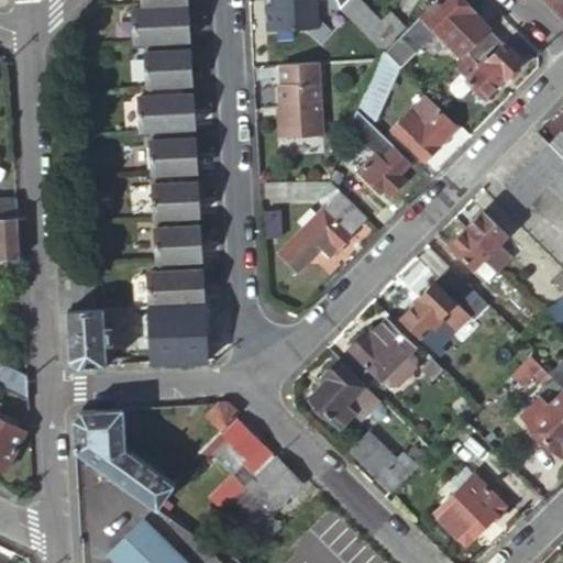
[(317,0),(273,0),(274,7),(266,8),(268,33),(319,30),(317,0)]
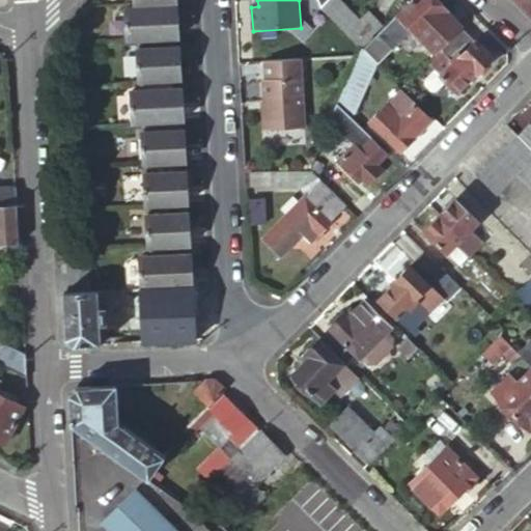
[(336,0),(327,0),(319,7),(360,48),(382,27),(368,15),(359,23),(336,0)]
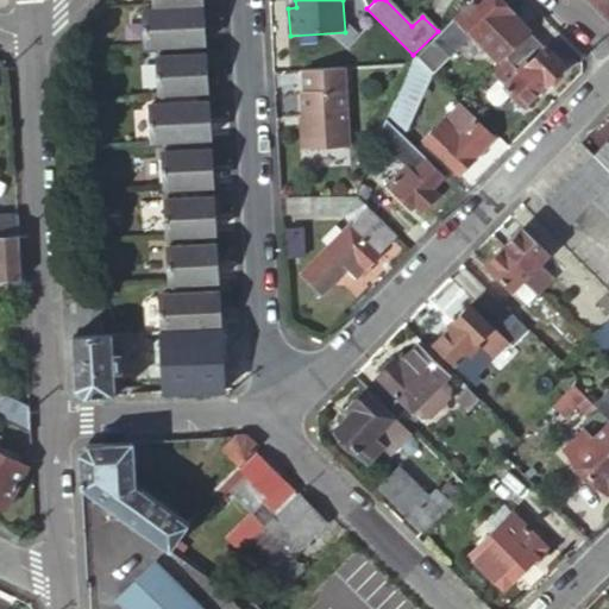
[(432,73),(472,33),(500,61),(503,58),(531,30),(514,13),(501,0),(472,0),(415,57),(424,66),(427,68),(432,73)]
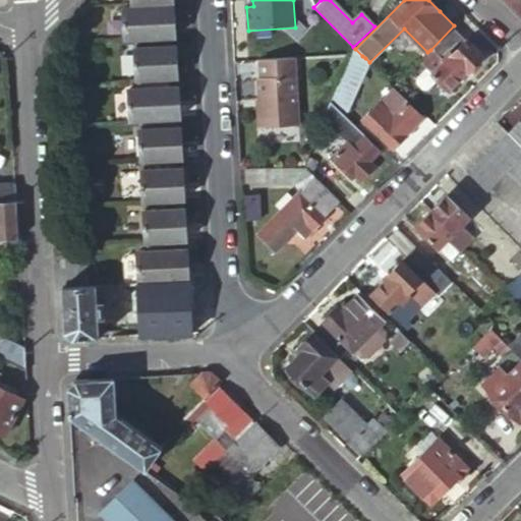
[(520,0),(508,0),(520,13),(520,0)]
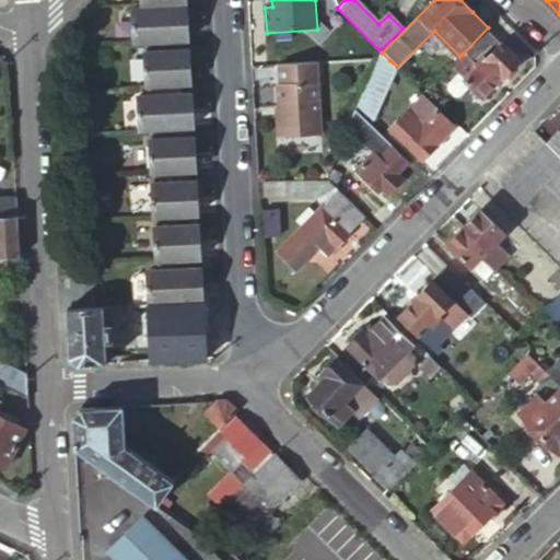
[(189,37),(187,9),(131,11),(133,41),(189,37)]
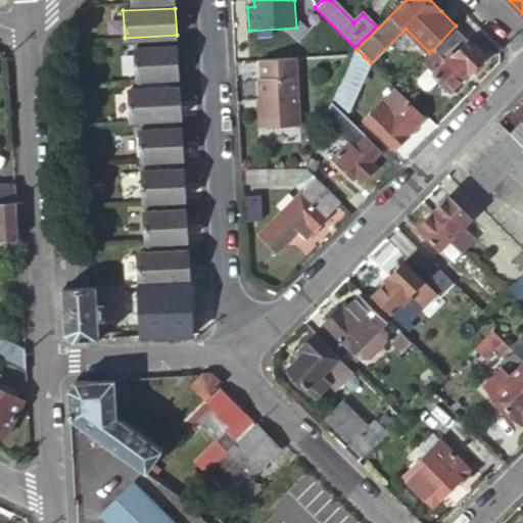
[(469,39),(457,26),(456,26),(432,50),(435,52),(424,63),(449,90),(468,72),(469,73),(486,55),(470,38),(469,39)]
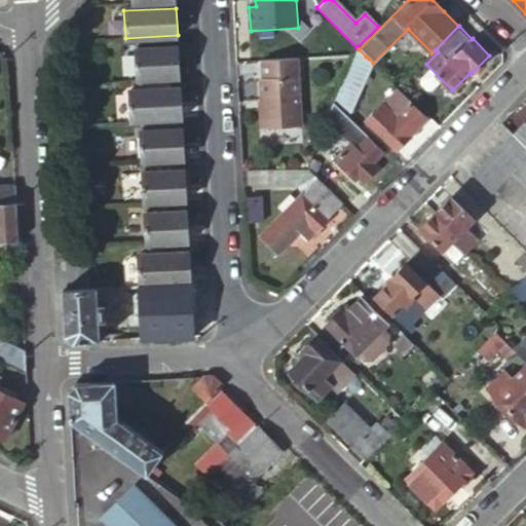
[(137,74),(180,71),(179,45),(135,48),(137,74)]
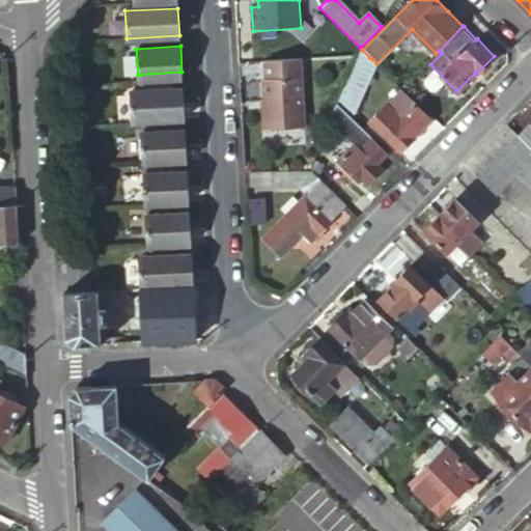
[(359,50),(337,100),(348,111),(353,115),(376,63),(372,59),(369,57),(362,50),(360,48),(359,50)]
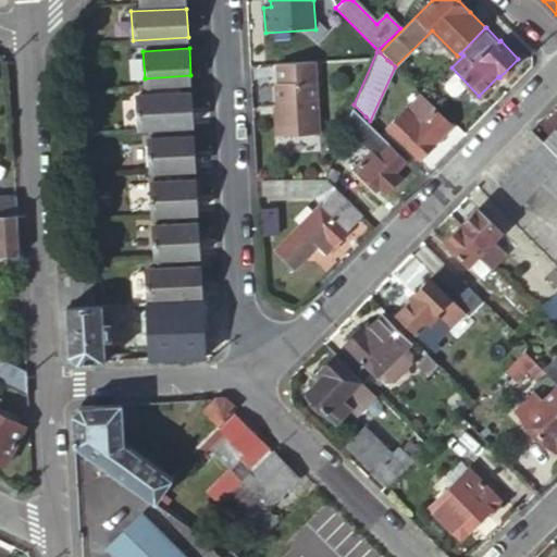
[(314,59),(277,62),(280,81),(276,82),(281,134),(320,131),(314,59)]
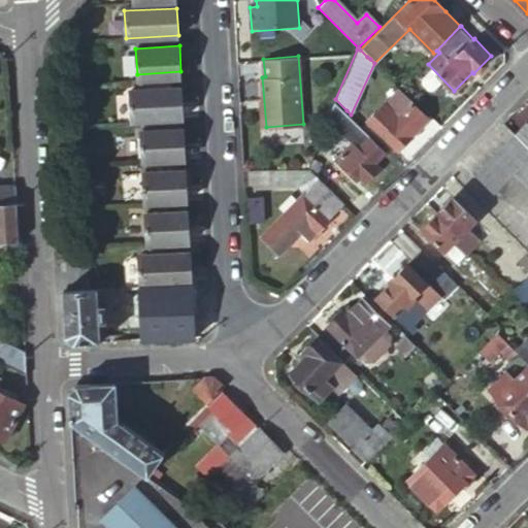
[(128,90),(129,109),(183,106),(182,87),(128,90)]
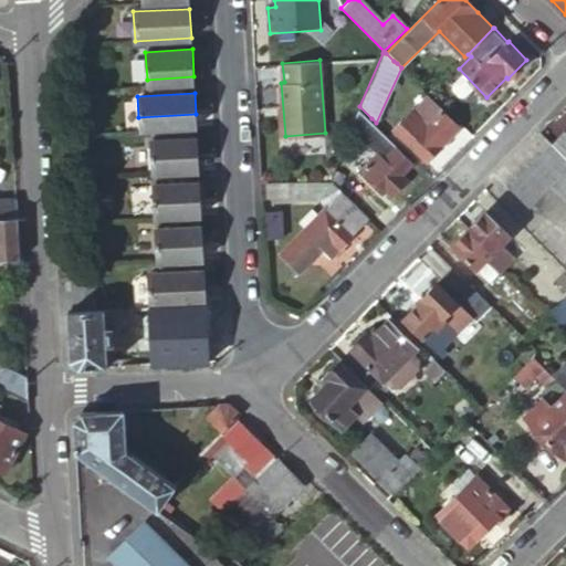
[(458,128),(427,97),(394,130),(425,161),(458,128)]
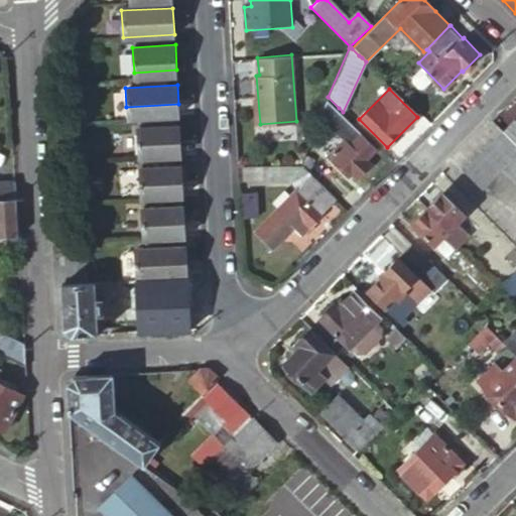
[(376,149),(326,100),(320,116),(345,139),(328,156),(348,177),(352,173),(358,178),(370,165),(365,160),(376,149)]
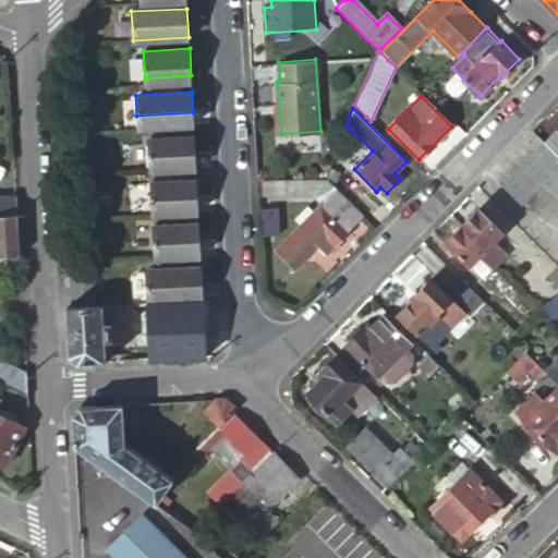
[(193,112),(136,116),(137,128),(193,124),(193,112)]
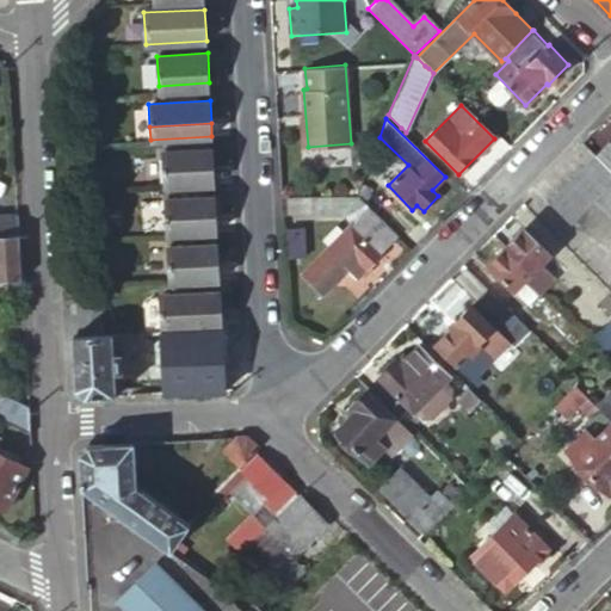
[(610,144),(609,142),(594,155),(610,171),(610,144)]
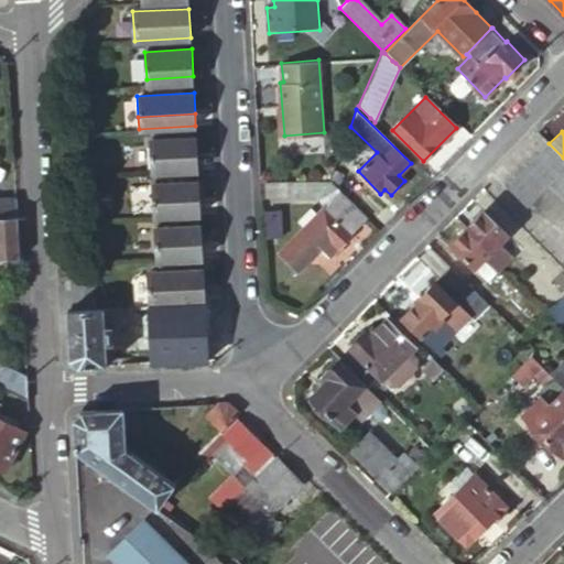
[(150,155),(197,152),(196,138),(150,140),(150,155)]
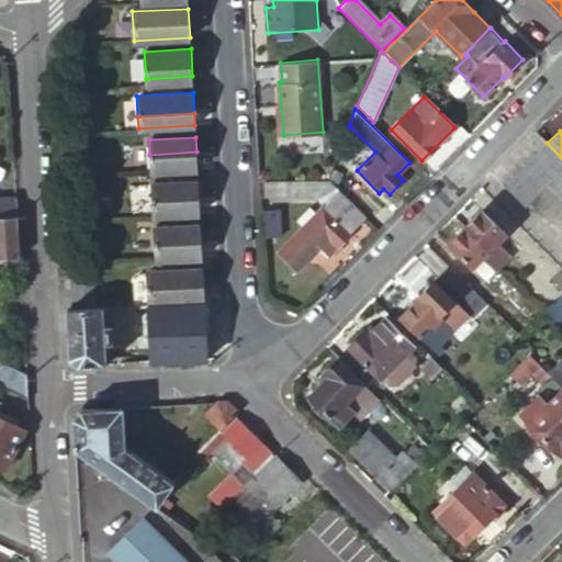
[(561,157),(547,143),(505,187),(526,206),(547,184),(561,199),(561,157)]
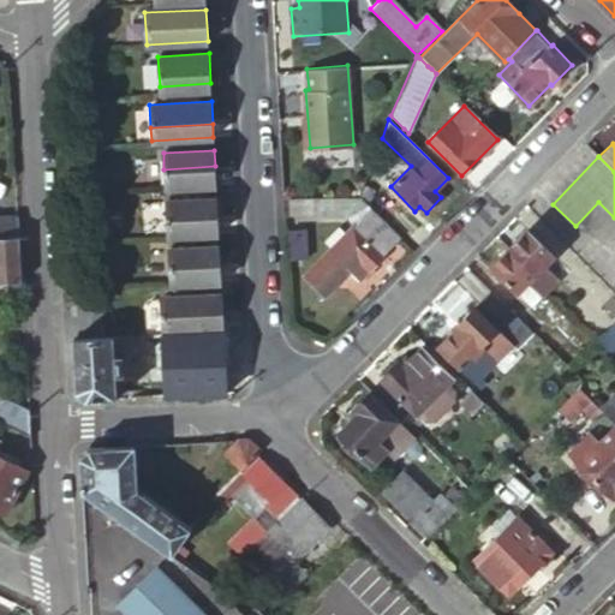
[(216,186),(215,166),(163,169),(165,189),(216,186)]
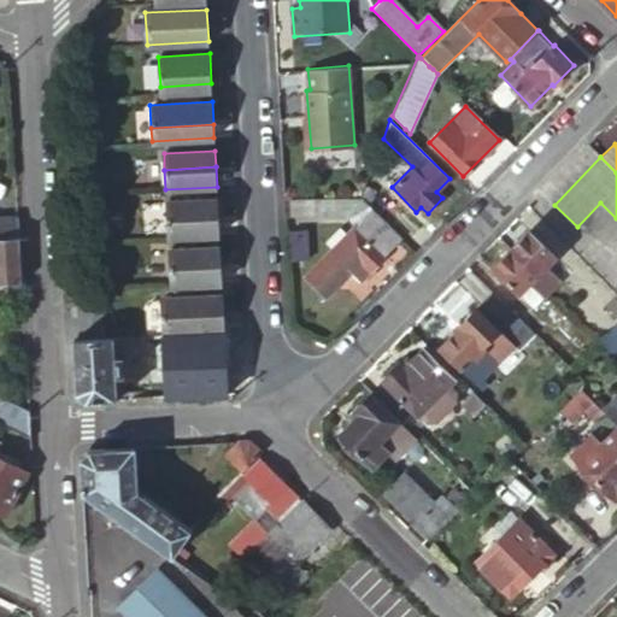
[(363,198),(369,204),(369,205),(375,192),(365,188),(363,198)]
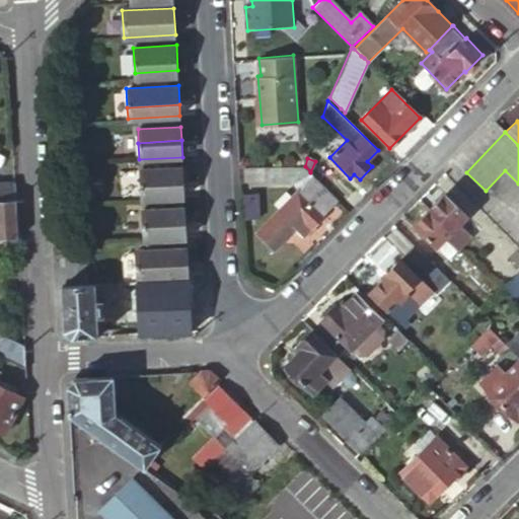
[(305,166),(265,167),(265,182),(292,181),(310,171),(305,166)]
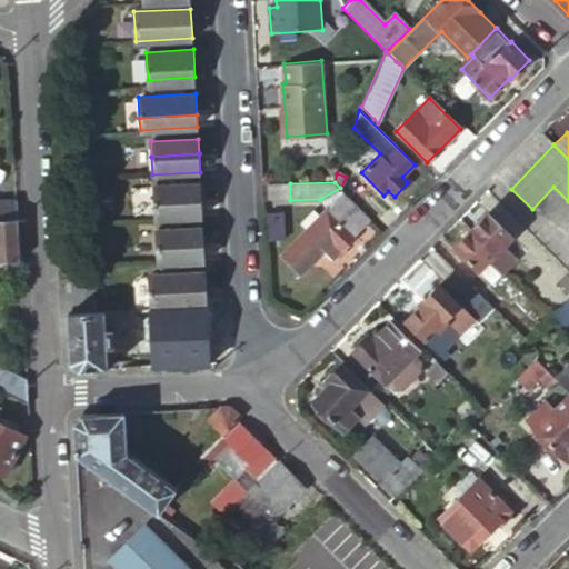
[(153,187),(153,193),(201,191),(200,183),(153,187)]
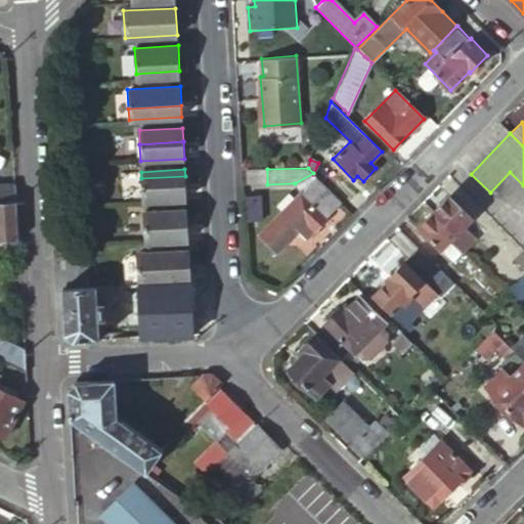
[(185,176),(141,178),(143,202),(186,200),(185,176)]
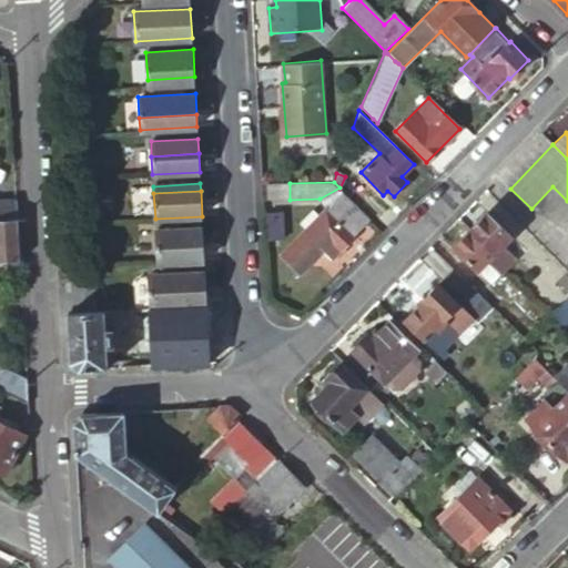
[(331,259),(368,220),(343,192),(280,256),(298,274),(322,250),(331,259)]
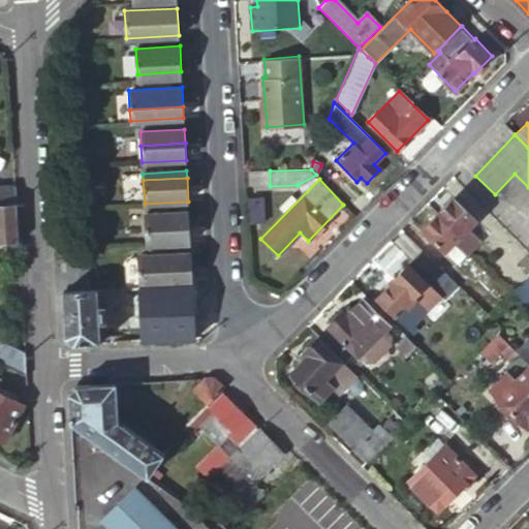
[(17,226),(14,186),(0,186),(0,243),(5,243),(18,242),(17,226)]
